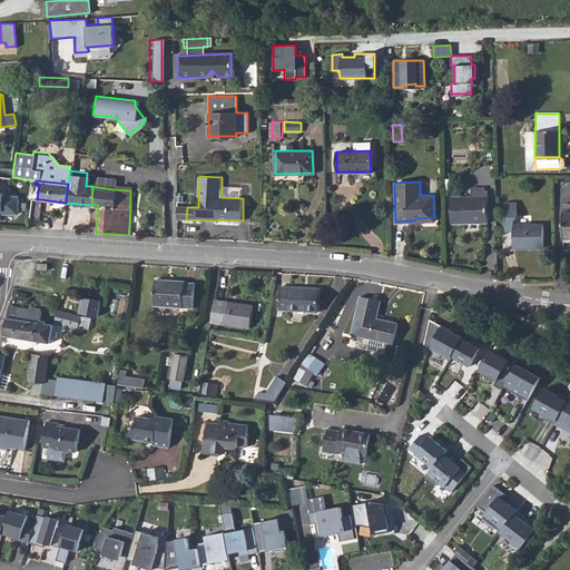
[(450,196),(451,223),(487,222),(485,190),(473,190),(473,196),(450,196)]
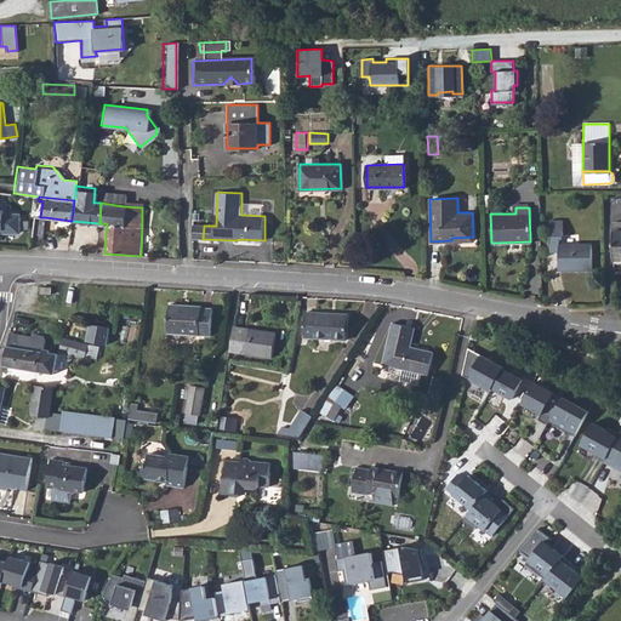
[(0,229),(3,229),(3,233),(17,233),(22,228),(22,218),(17,214),(4,214),(4,210),(0,209),(0,229)]
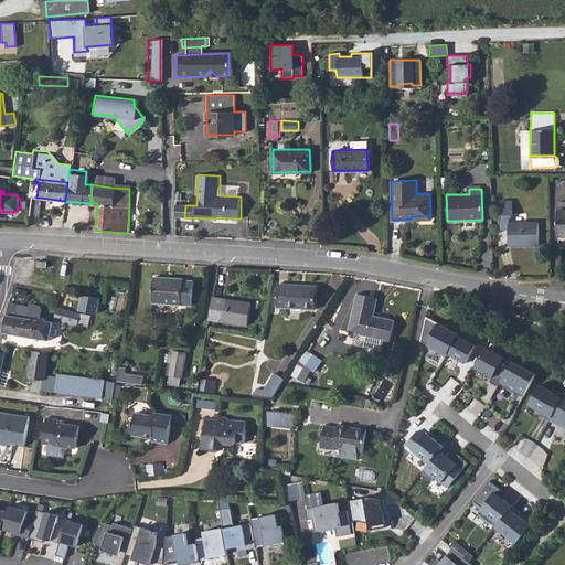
[(30,216),(39,217),(41,198),(36,198),(32,196),(30,216)]
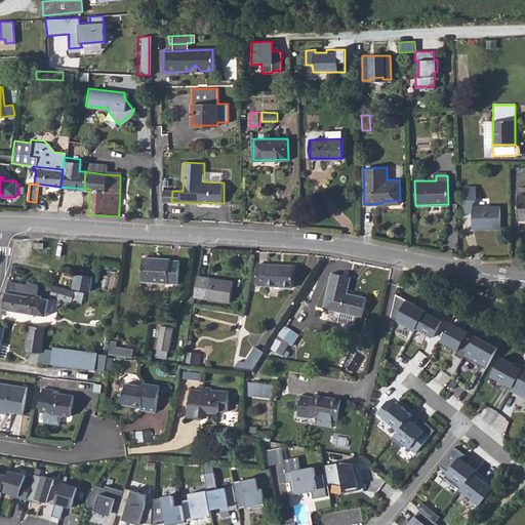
[(472,212),(473,228),(499,228),(499,206),(473,206),(473,202),(475,202),(474,186),(463,186),(465,212),(472,212)]
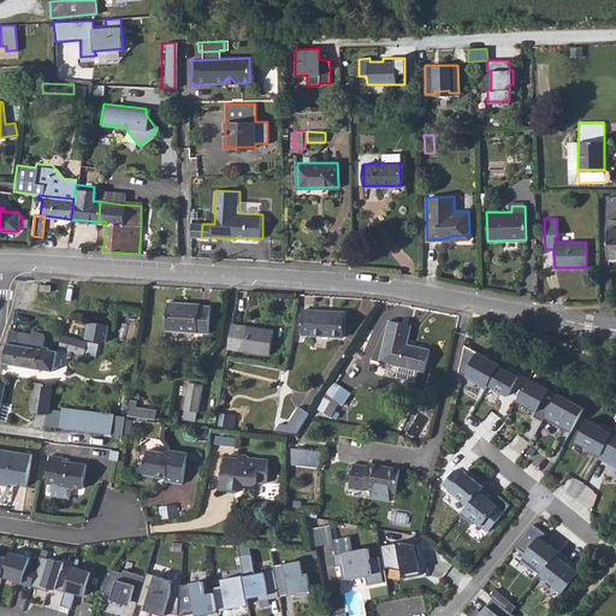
[(201,237),(202,224),(190,223),(190,236),(201,237)]
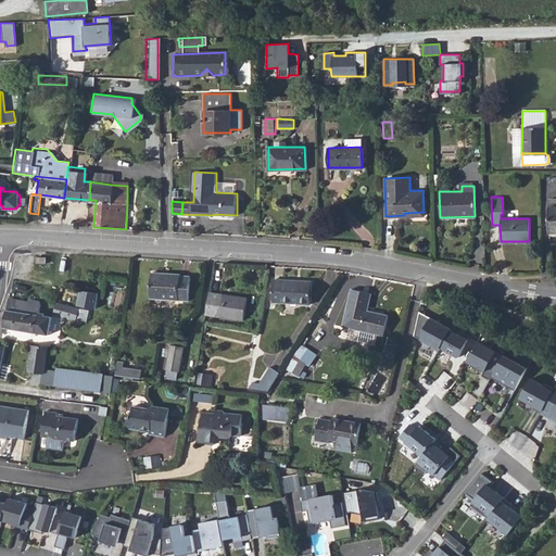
[(179,275),(156,274),(151,273),(150,285),(149,299),(152,299),(188,301),(189,277),(179,276),(179,275)]
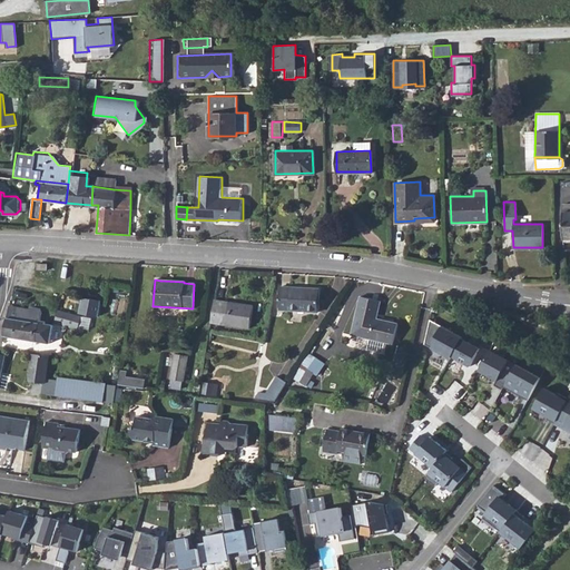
[(279,311),(318,313),(320,290),(281,287),(279,311)]
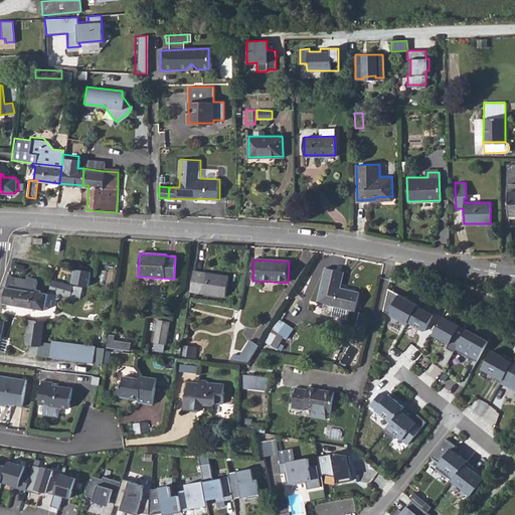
[(72,284),(89,287),(92,273),(75,270),(72,284)]
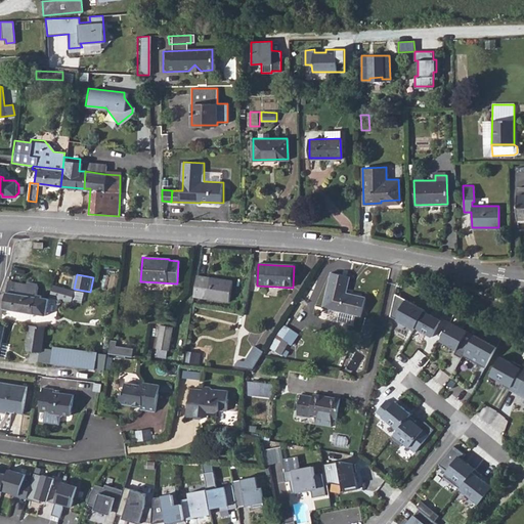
[(325,308),(363,317),(367,299),(348,295),(352,278),(333,274),(325,308)]
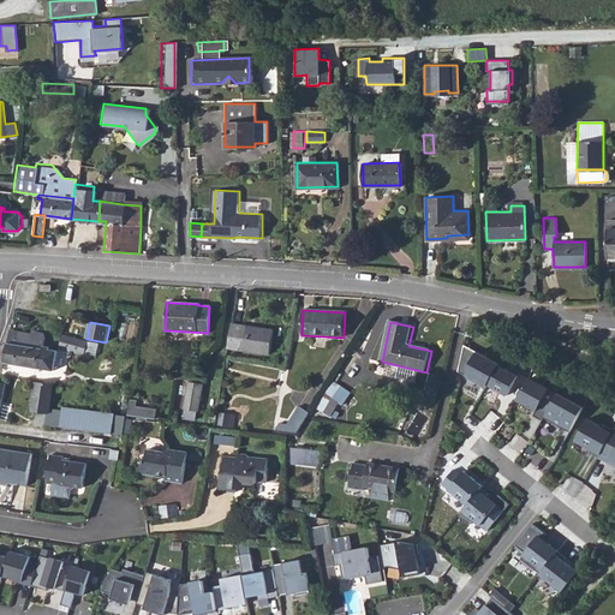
[(228,348),(269,354),(274,332),(232,324),(228,348)]
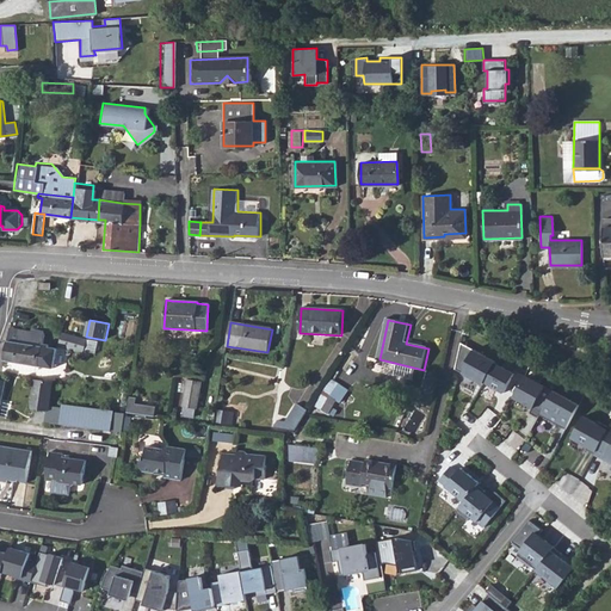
[(4,359),(53,368),(56,349),(43,346),(45,334),(8,328),(4,359)]
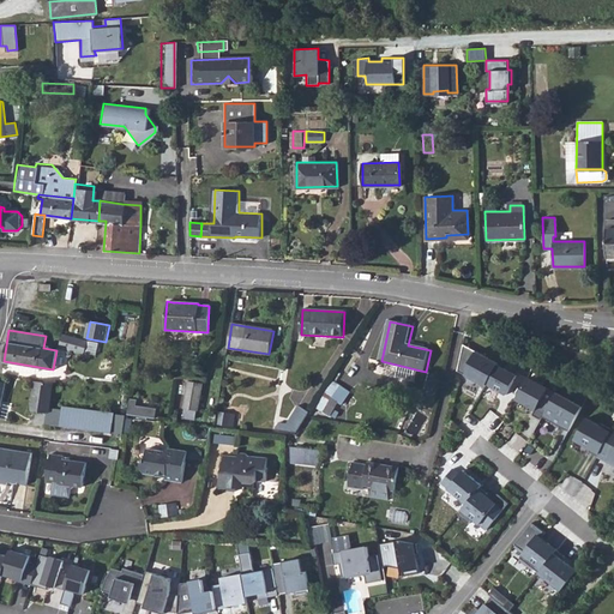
[(59,348),(71,351),(74,338),(66,336),(62,335),(59,348)]
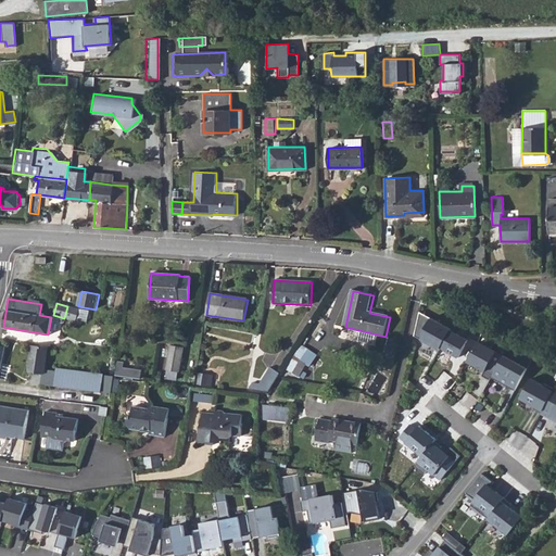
[(64,318),(75,320),(78,308),(67,306),(64,318)]
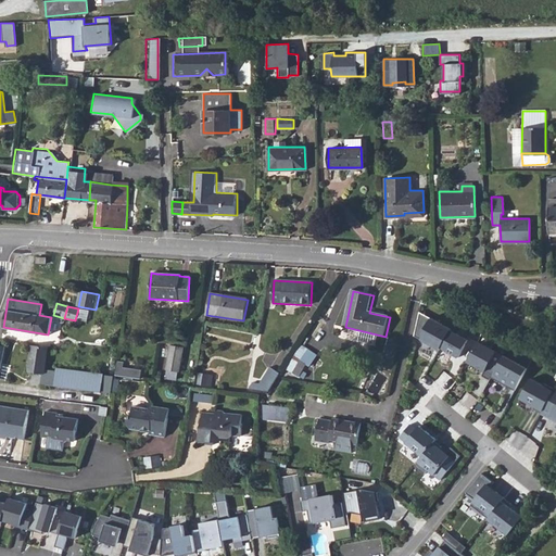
[(78,318),(87,321),(91,311),(83,307),(78,318)]
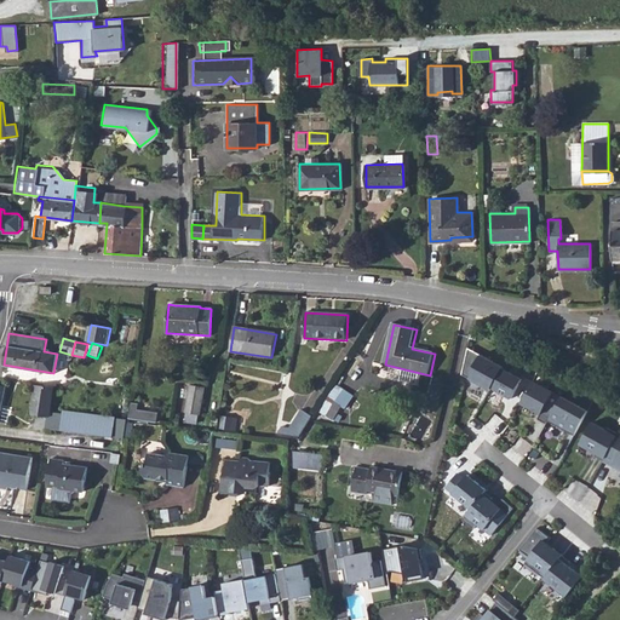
[(491,389),(492,386),(503,367),(503,366),(469,348),(463,373),(491,389)]
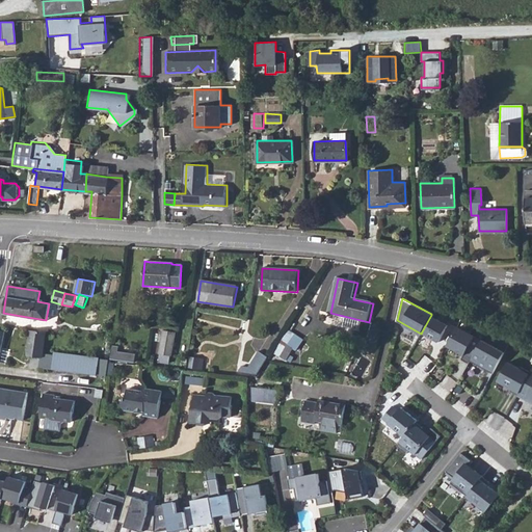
[(448,324),(431,315),(422,331),(434,339),(439,341),(448,324)]
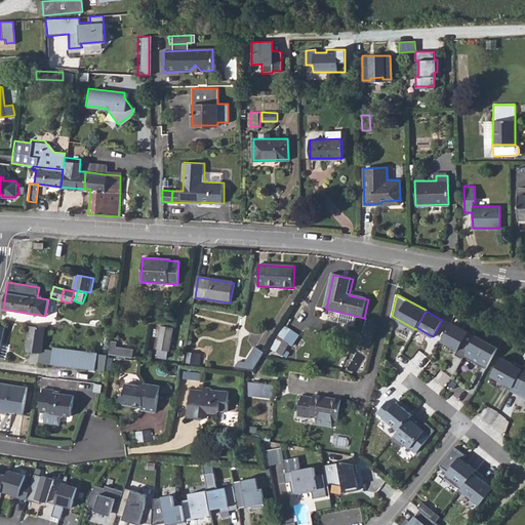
[(451,323),(442,340),(454,347),(458,350),(456,354),(463,358),(465,356),(476,335),(451,323)]
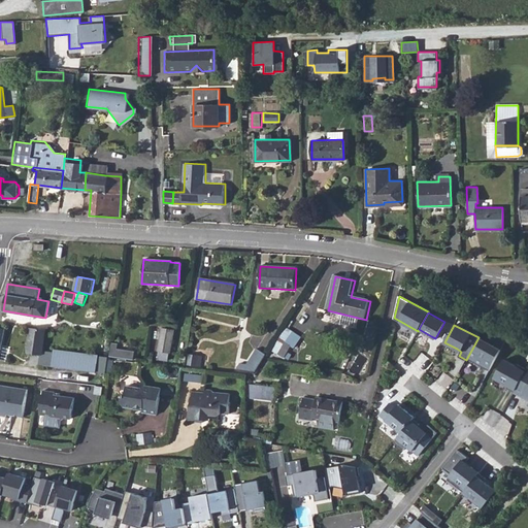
[(286,327),(271,350),(276,354),(285,341),(292,330),(286,327)]
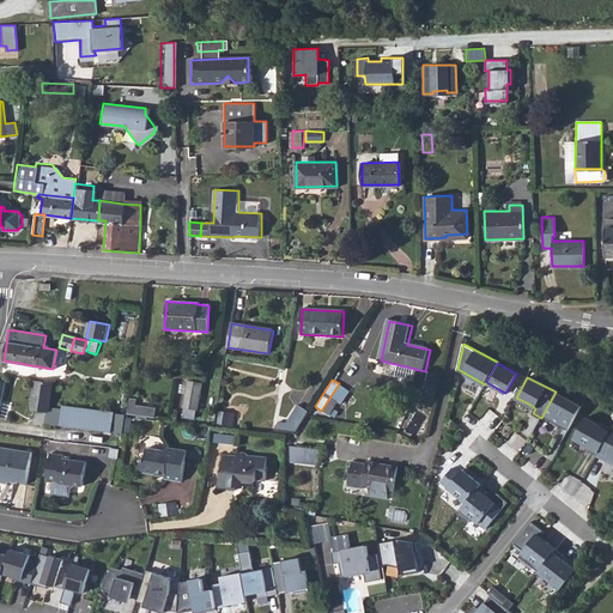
[(49,413),(53,383),(35,381),(31,410),(49,413)]
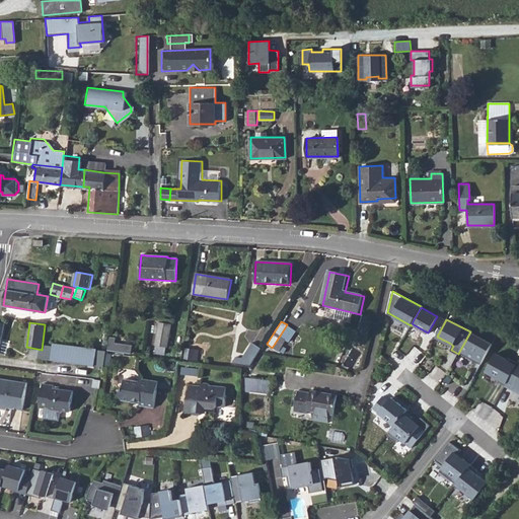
[(156,352),(164,354),(165,347),(167,347),(170,324),(159,322),(156,346),(157,346),(156,352)]
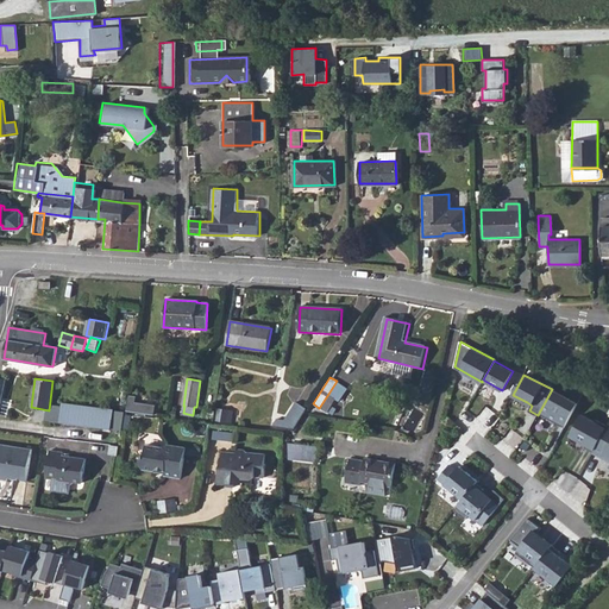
[(578,403),(552,389),(539,413),(565,427),(578,403)]
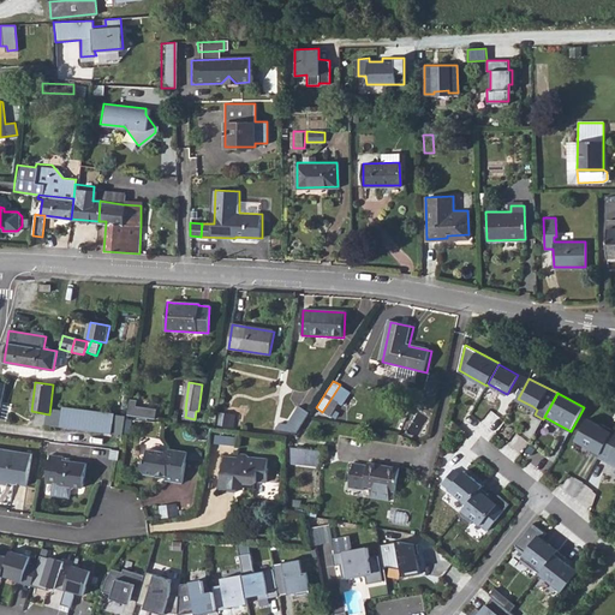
[(329,417),(338,402),(332,398),(322,412),(329,417)]
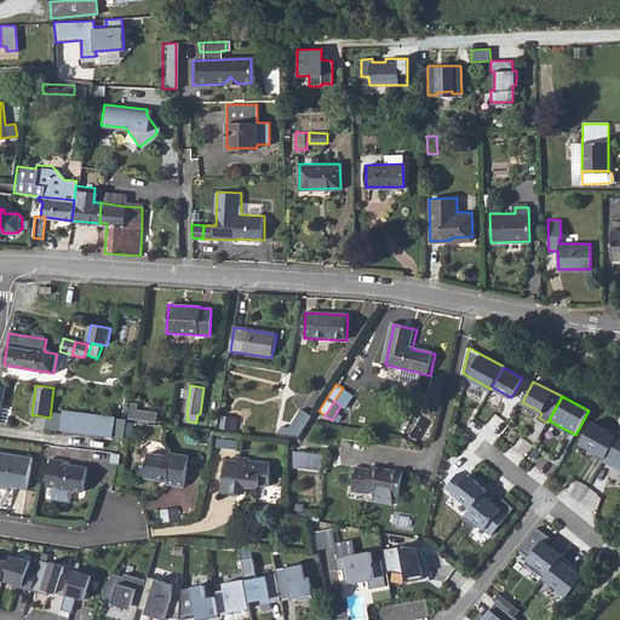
[(130,418),(159,420),(160,408),(131,406),(130,418)]
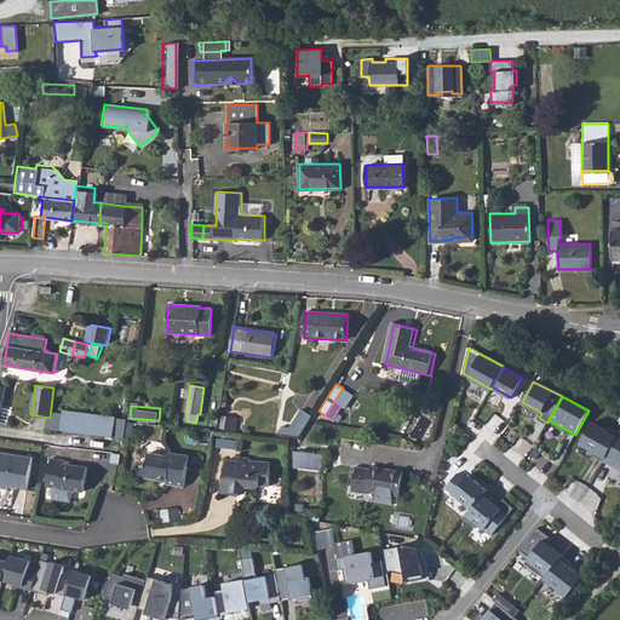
[(302,409),(291,426),(286,435),(299,436),(311,415),(302,409)]
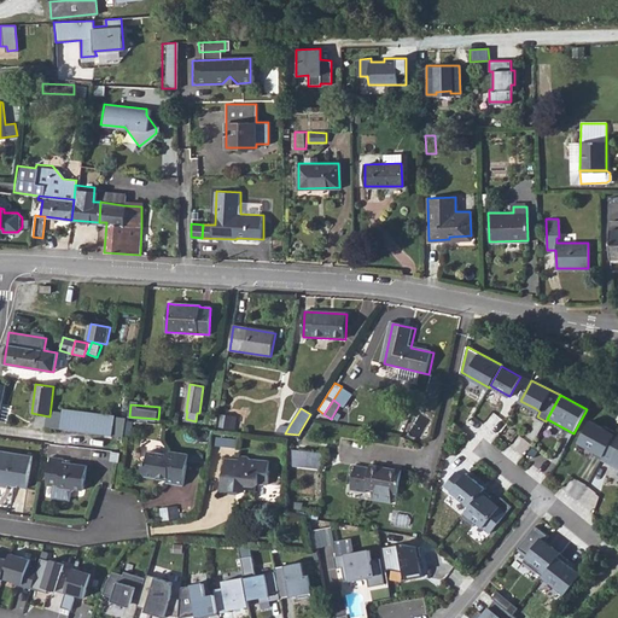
[(60,429),(112,436),(115,417),(63,410),(60,429)]
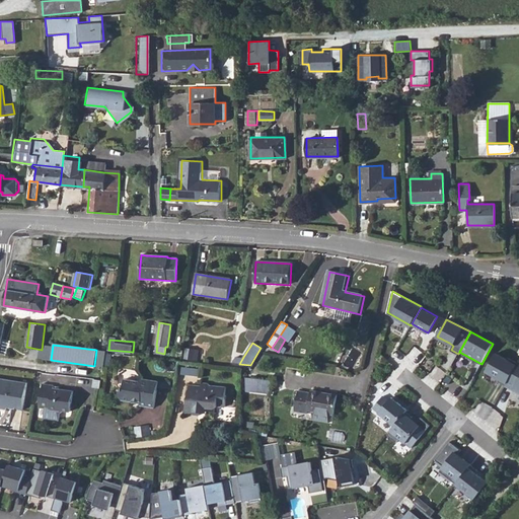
[(508,360),(496,354),(487,372),(496,377),(500,379),(498,381),(506,385),(518,363),(509,358),(508,360)]
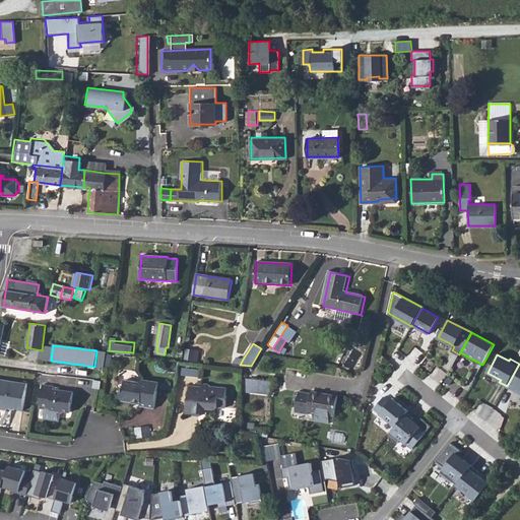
[(519,362),(519,364),(507,386),(519,393),(519,362)]
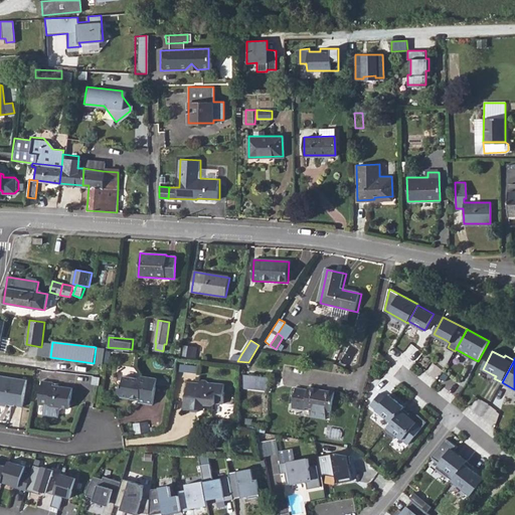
[(5,403),(11,404),(22,406),(26,378),(0,373),(0,404),(5,405),(5,403)]
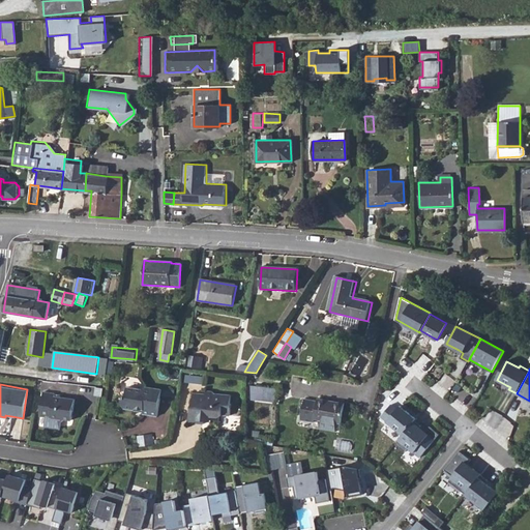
[(276,388),(249,385),(249,400),(275,402),(276,388)]
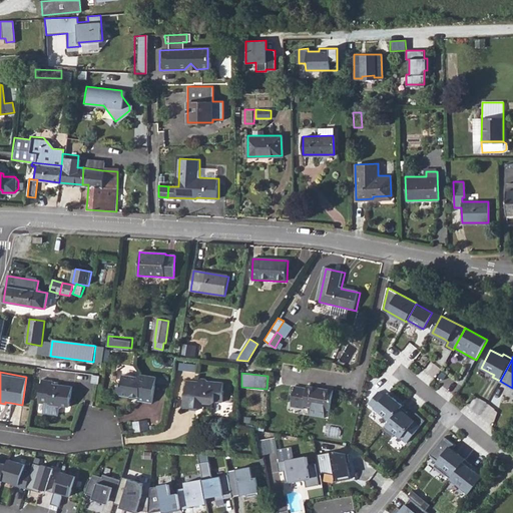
[(135,376),(121,374),(120,384),(117,384),(115,391),(118,396),(129,397),(129,395),(137,397),(136,401),(150,403),(153,383),(154,377),(139,375),(135,376)]
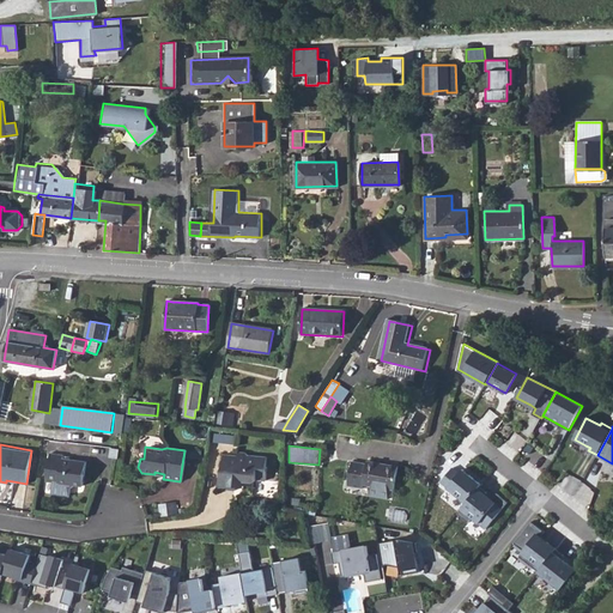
[(201,453),(184,450),(183,457),(200,460),(201,453)]
